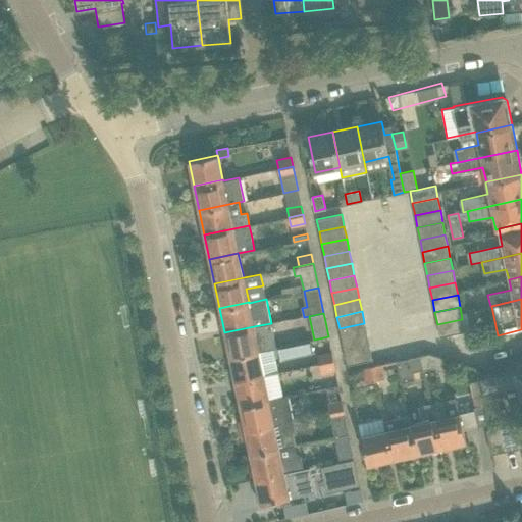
[(462,319),(437,324),(439,336),(465,331),(462,319)]
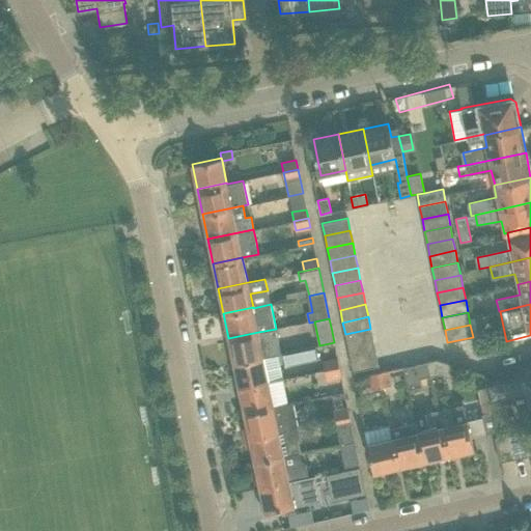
[(258,332),(228,338),(233,363),(263,357),(277,354),(280,354),(276,329),(258,332)]
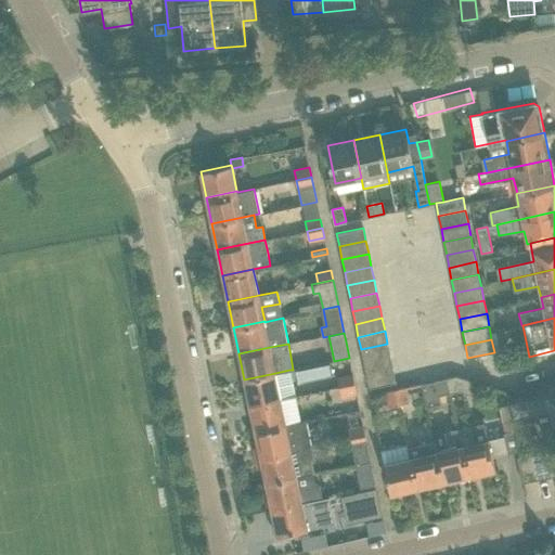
[(387,344),(361,349),(363,362),(390,357),(387,344)]
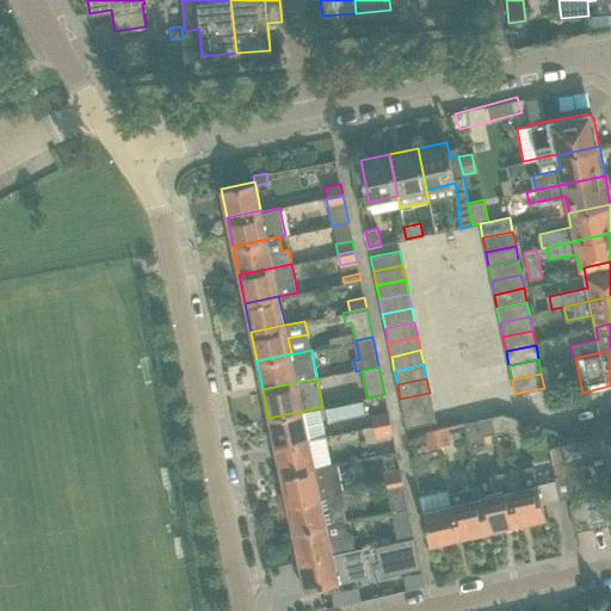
[(432,407),(430,393),(400,399),(402,413),(432,407)]
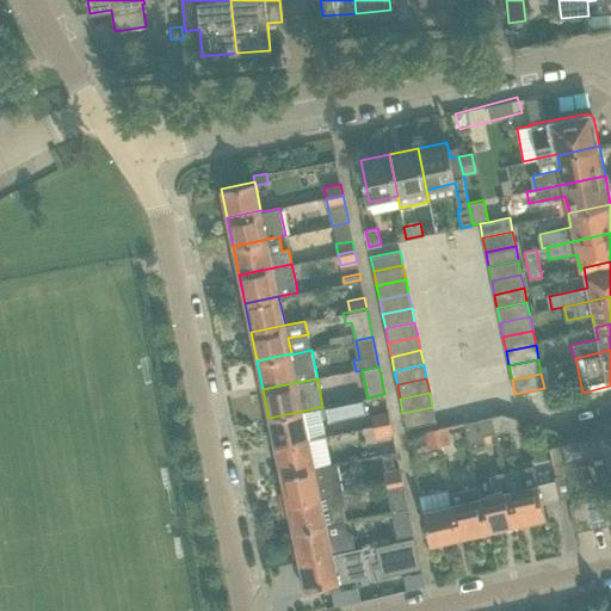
[(363,399),(326,406),(327,415),(328,420),(365,412),(363,399)]
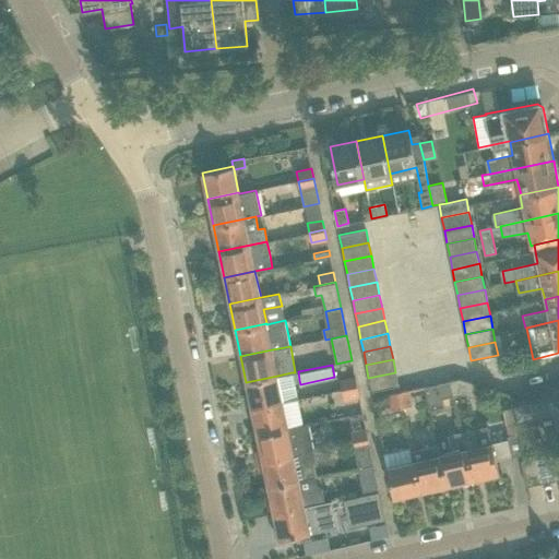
[(277,376),(246,382),(251,408),(283,402),(297,399),(292,372),(277,376)]
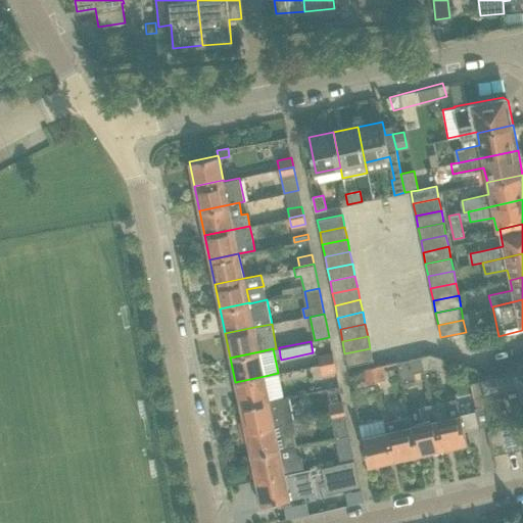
[(370,348),(344,353),(347,366),(373,361),(370,348)]
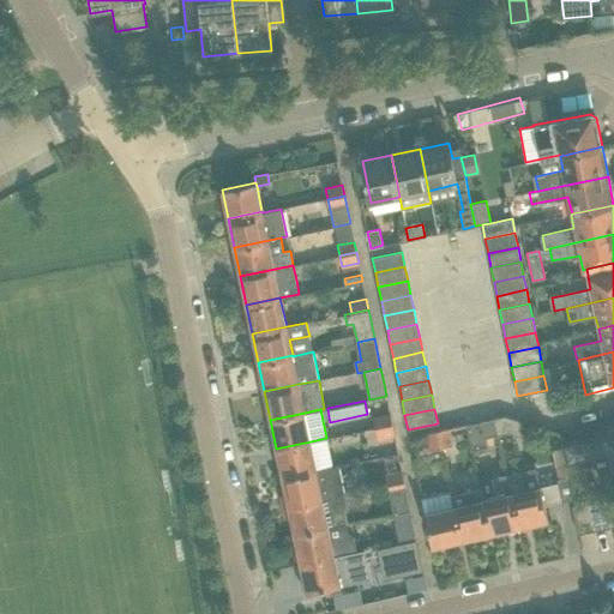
[(375,428),(392,425),(390,414),(373,417),(375,428)]
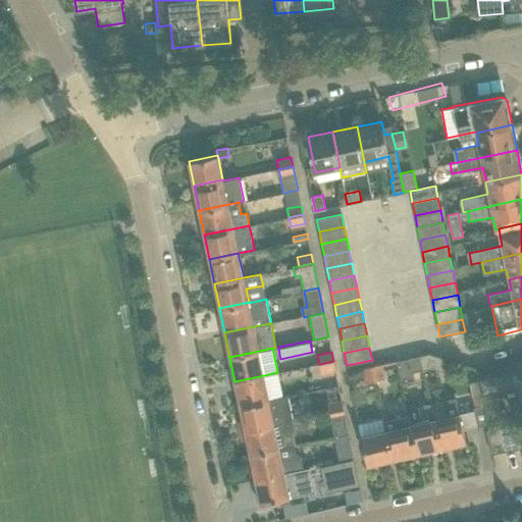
[(429,353),(420,356),(423,369),(432,367),(444,371),(440,357),(429,353)]
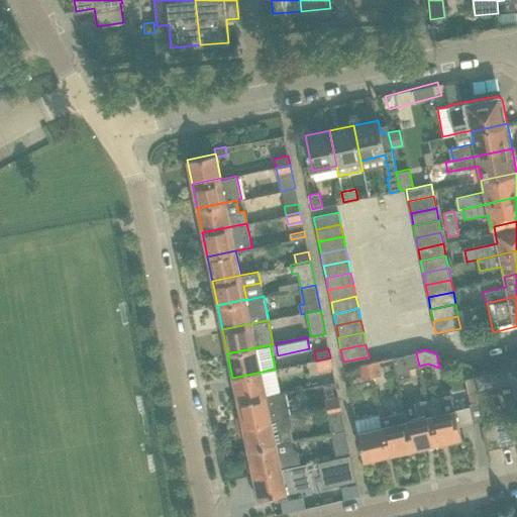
[(416,352),(392,357),(396,379),(398,379),(410,376),(409,369),(419,366),(416,352)]
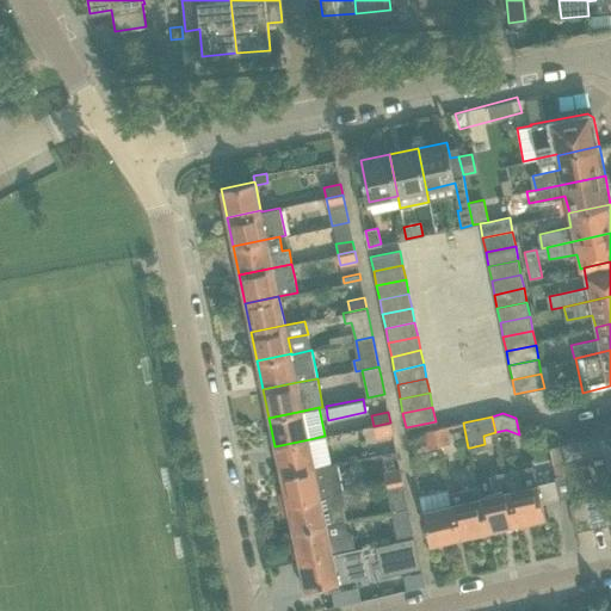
[(605,432),(560,442),(561,444),(565,460),(608,451),(610,464),(610,420),(606,423),(610,437),(606,437),(605,432)]
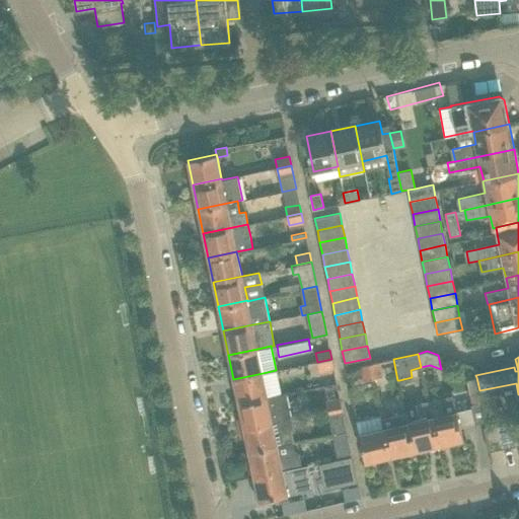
[(331,359),(317,362),(319,371),(334,368),(331,359)]
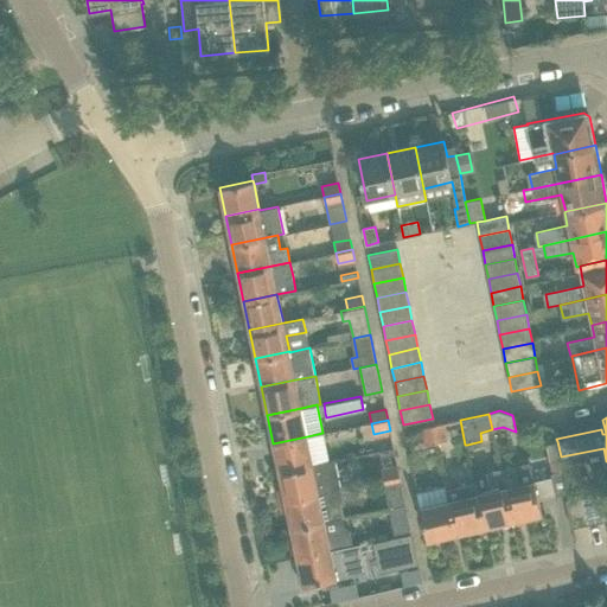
[(446,440),(442,423),(432,426),(435,442),(446,440)]
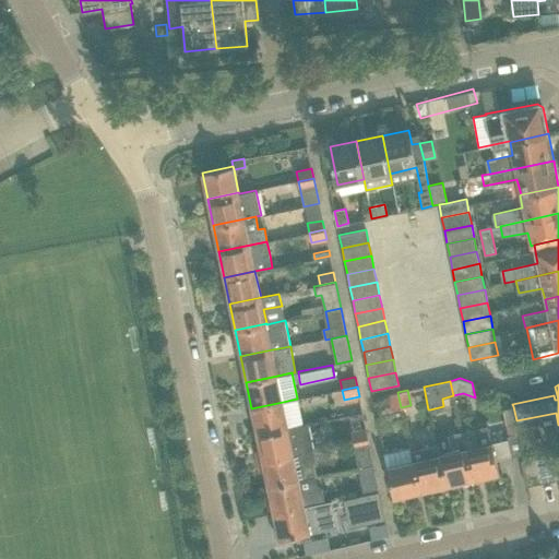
[(401,407),(397,392),(388,394),(391,409),(401,407)]
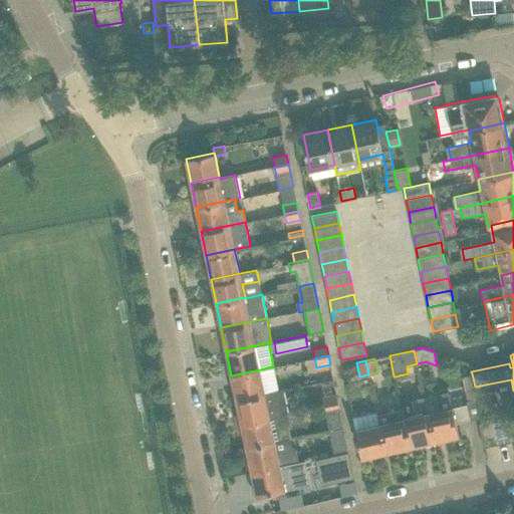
[(260,369),(231,375),(236,400),(265,394),(260,369)]
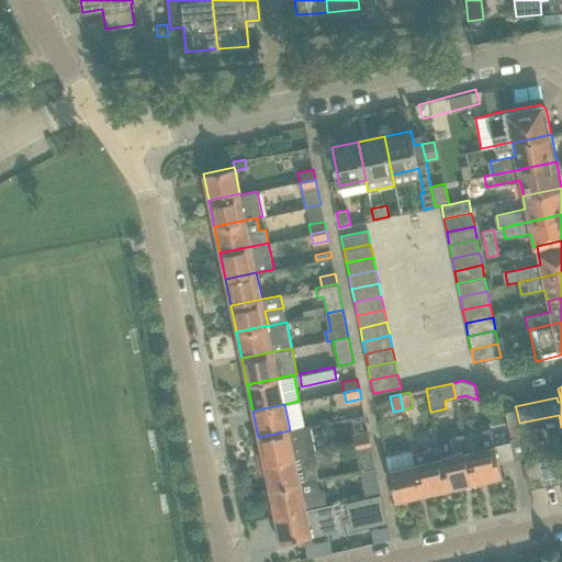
[(519,424),(508,426),(510,438),(521,436),(519,424)]
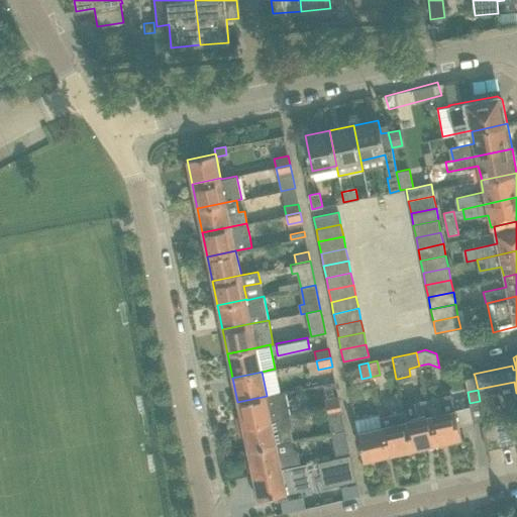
[(267,396),(237,402),(242,426),(290,416),(285,392),(267,396)]
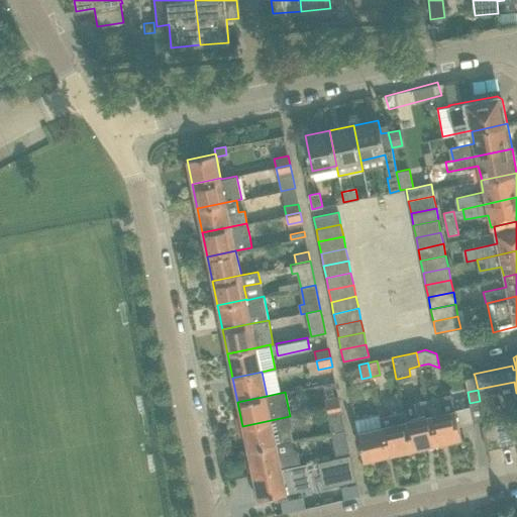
[(326,409),(340,406),(338,396),(324,399),(326,409)]
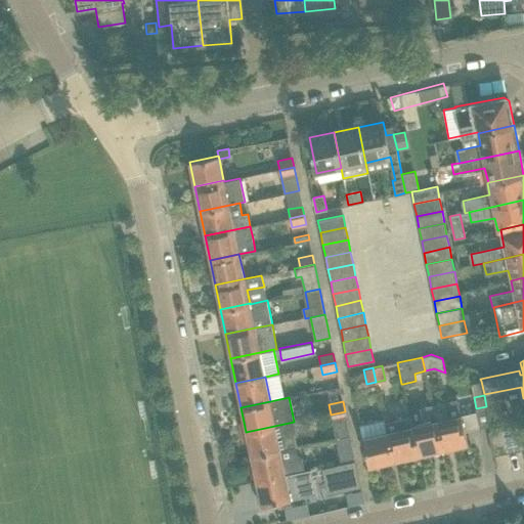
[(445,401),(433,404),(443,449),(468,444),(465,431),(476,428),(479,428),(475,411),(467,413),(448,418),(445,401)]
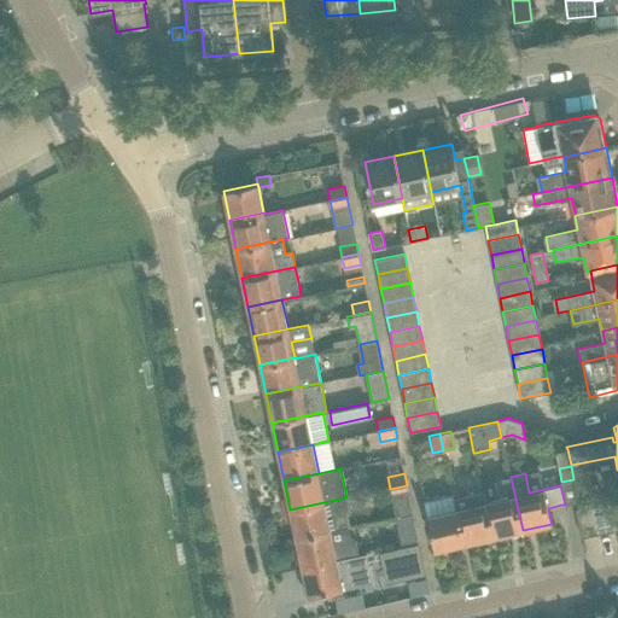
[(495,481),(499,500),(485,502),(494,536),(523,530),(511,477),(495,481)]
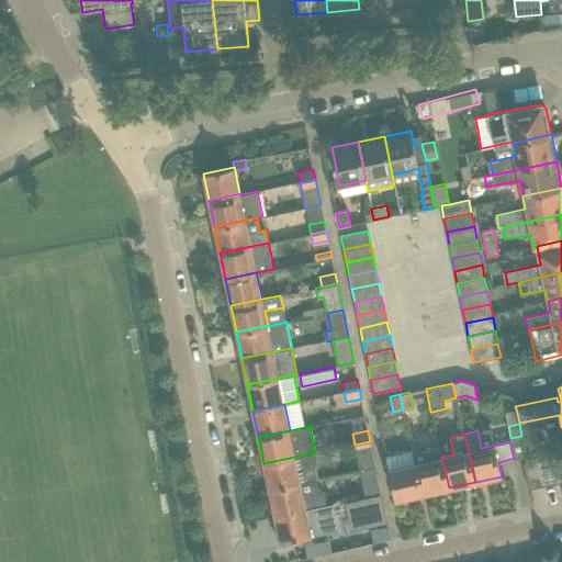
[(370,441),(355,445),(360,471),(375,468),(370,441)]
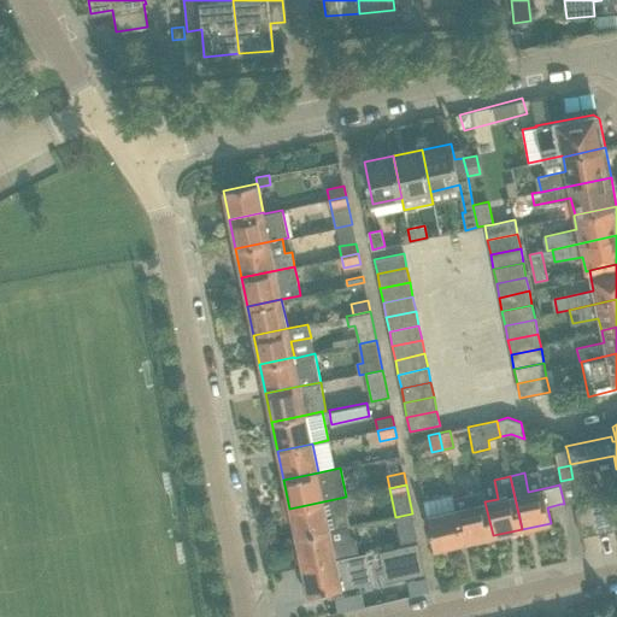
[(493,535),(485,501),(482,491),(454,497),(457,507),(464,542),(493,535)]
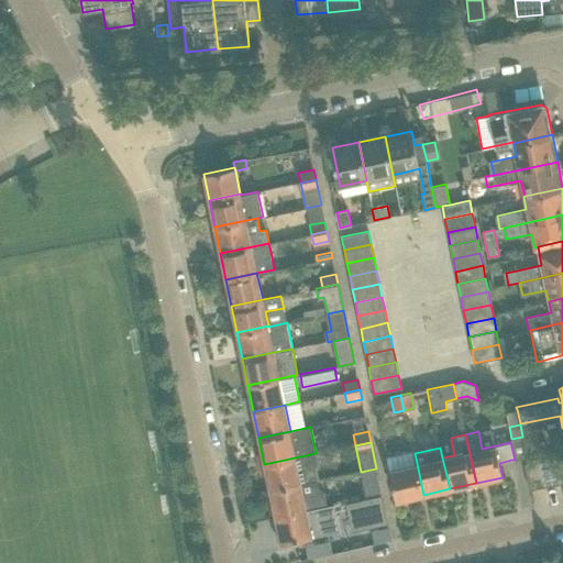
[(417,463),(415,453),(414,451),(387,456),(389,470),(397,500),(423,495),(417,463)]
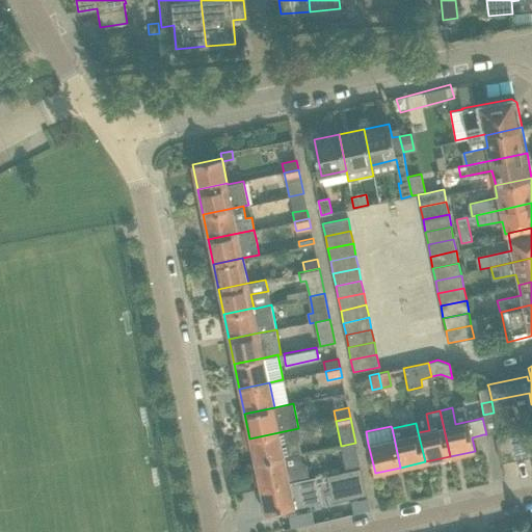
[(298,428),(249,439),(255,463),(301,453),(299,442),(301,441),(298,428)]
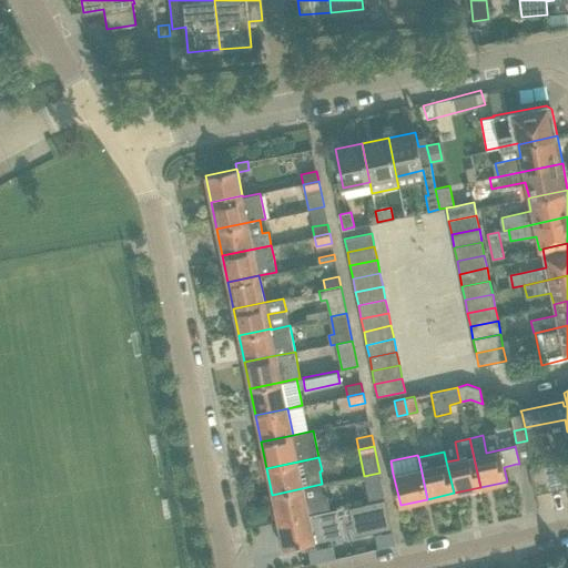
[(567,486),(567,459),(556,462),(561,488),(567,486)]
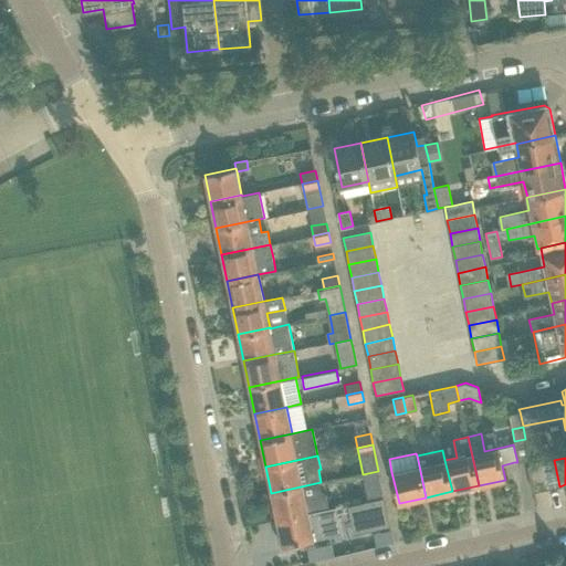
[(554,460),(541,463),(546,490),(559,486),(554,460)]
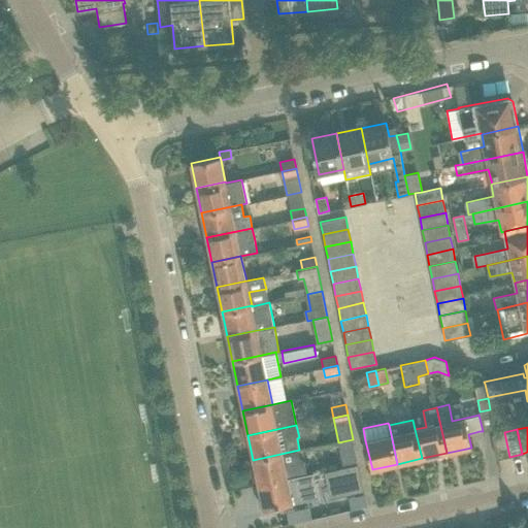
[(509,457),(504,432),(492,434),(497,459),(509,457)]
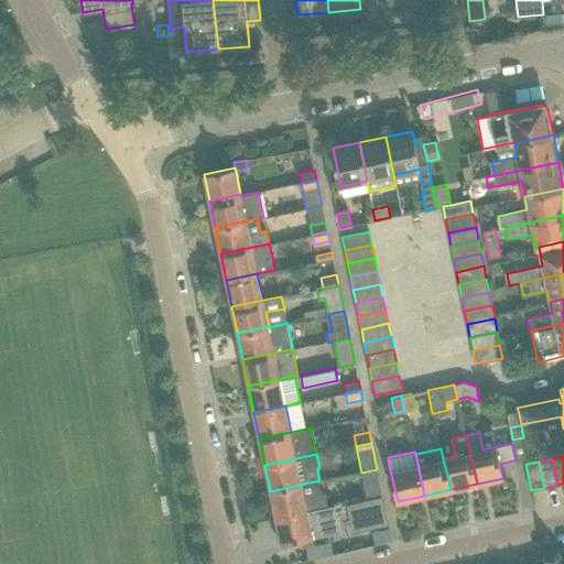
[(377,469),(361,473),(367,499),(382,496),(377,469)]
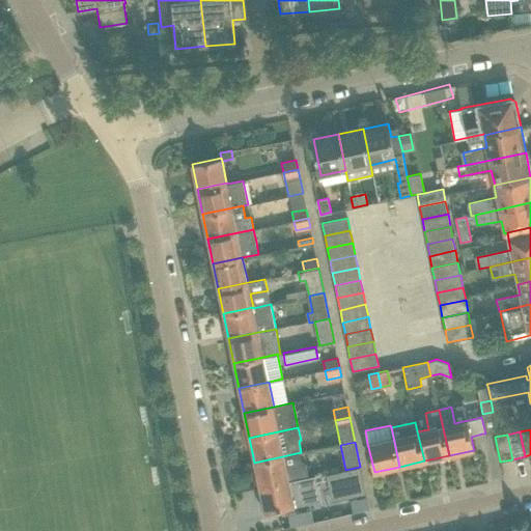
[(304,465),(301,452),(254,463),(259,487),(288,481),(308,477),(306,464),(304,465)]
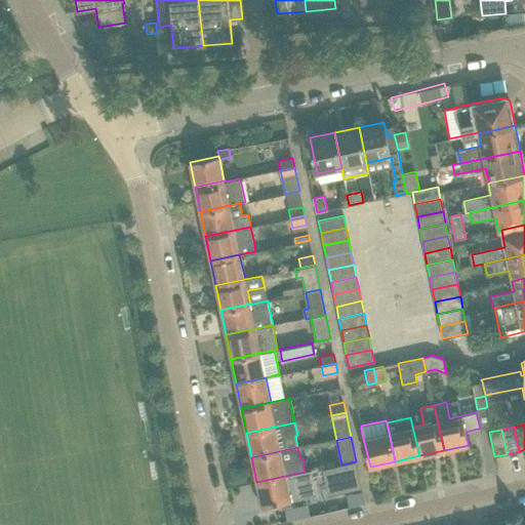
[(354,462),(323,470),(329,494),(360,487),(354,462)]
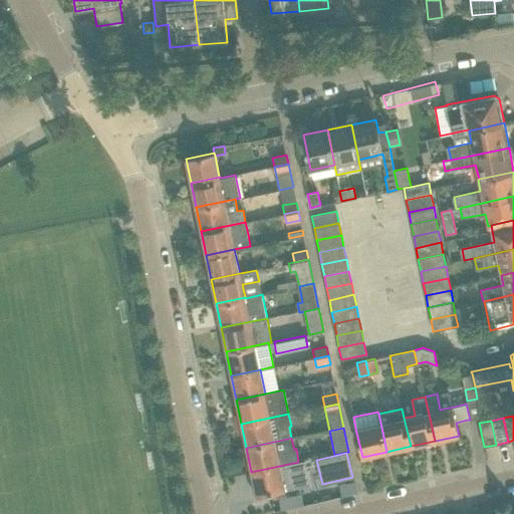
[(279,466),(251,472),(253,483),(250,483),(252,493),(256,493),(256,496),(300,487),(297,474),(306,472),(303,461),(298,462),(279,466)]
